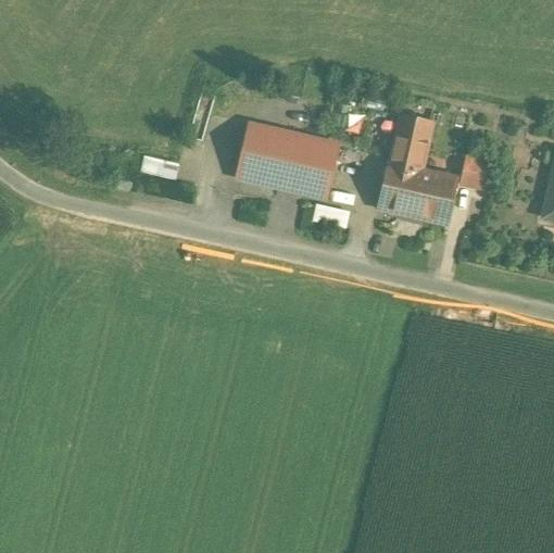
[(398,113),(377,206),(444,222),(455,175),(420,167),(431,121),(398,113)]
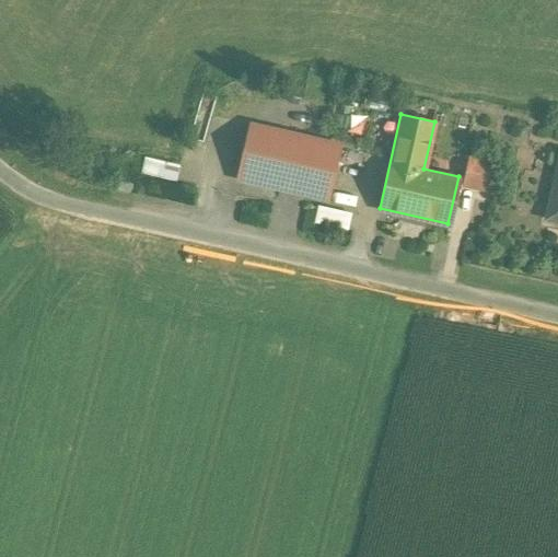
[(337,143),(251,124),(250,125),(239,175),(239,176),(240,177),(240,176),(322,195),(325,196),(326,195),(337,146),(337,143)]
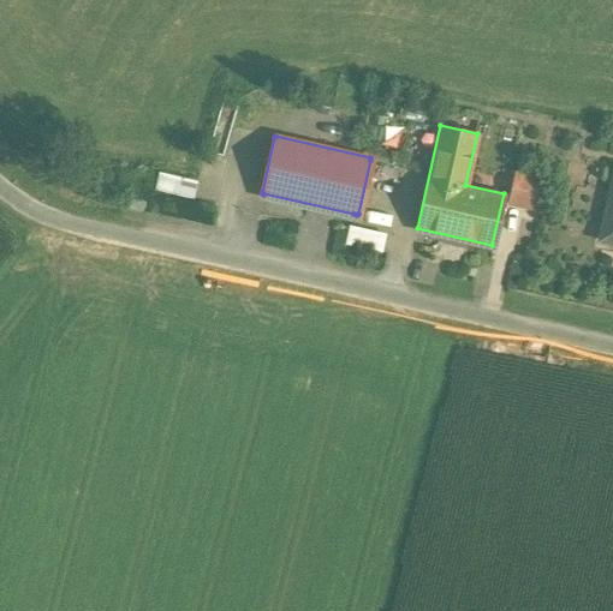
[(515,169),(515,205),(543,205),(543,169),(515,169)]
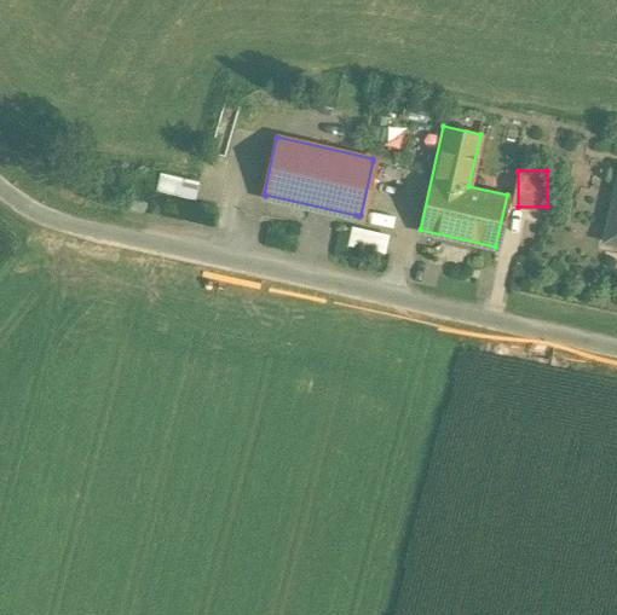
[(197,180),(160,172),(159,177),(156,189),(192,197),(197,180)]
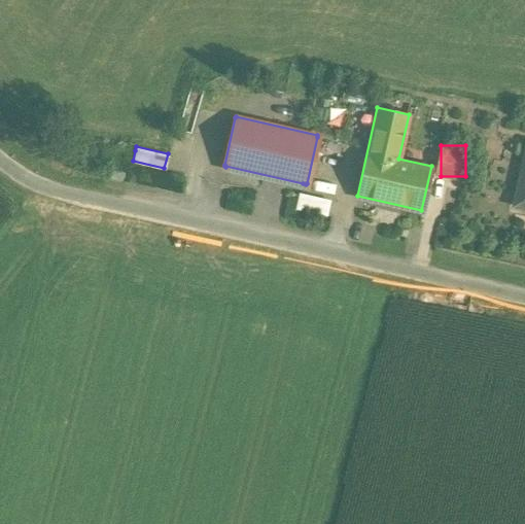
[(524,152),(515,199),(524,201),(524,152)]
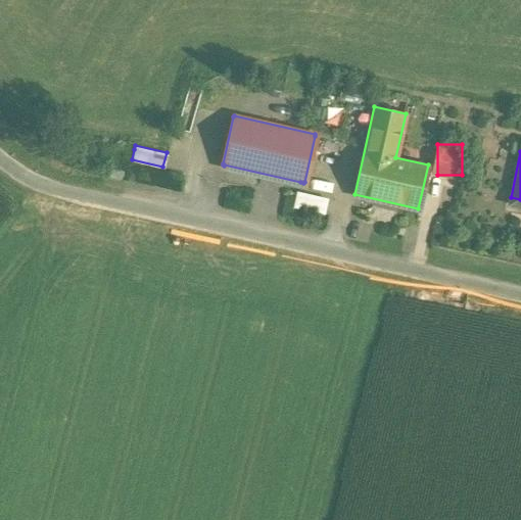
[(326,197),(296,191),(293,204),(323,211),(326,197)]
